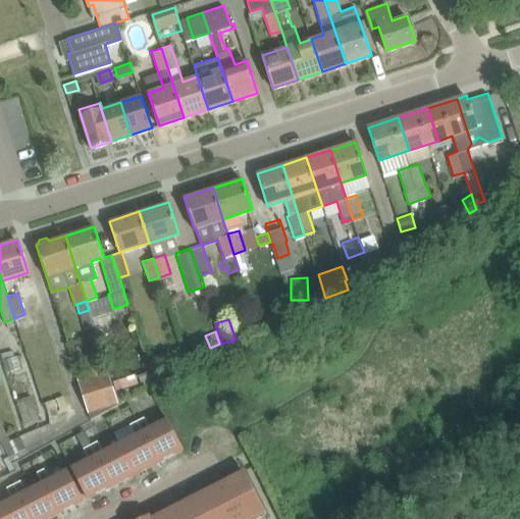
[(143,356),(128,361),(131,368),(134,367),(140,384),(152,380),(143,356)]
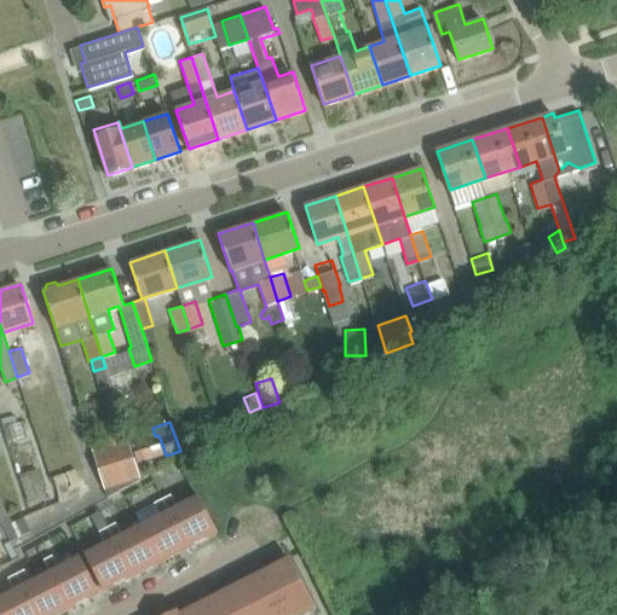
[(11,423),(1,427),(6,441),(16,439),(11,423)]
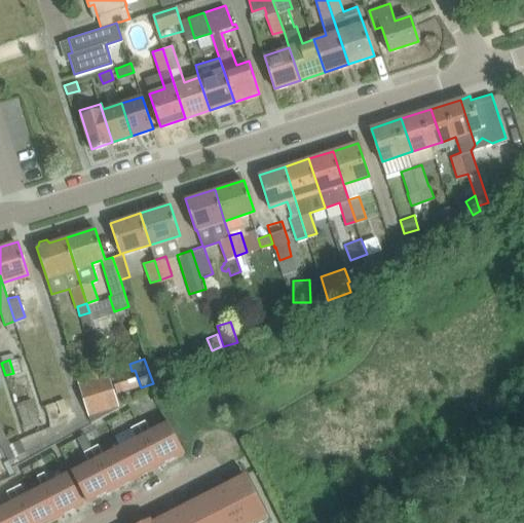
[(89,418),(117,404),(110,378),(98,381),(95,372),(85,375),(87,382),(79,385),(89,418)]
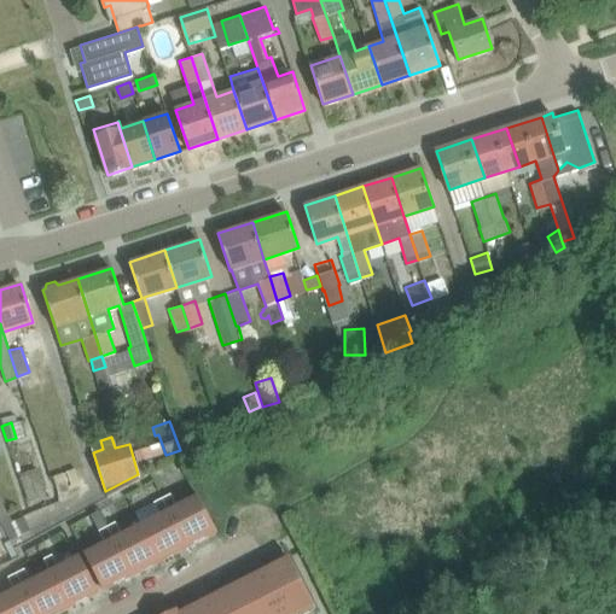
[(158,442),(131,448),(134,460),(162,449),(158,442)]
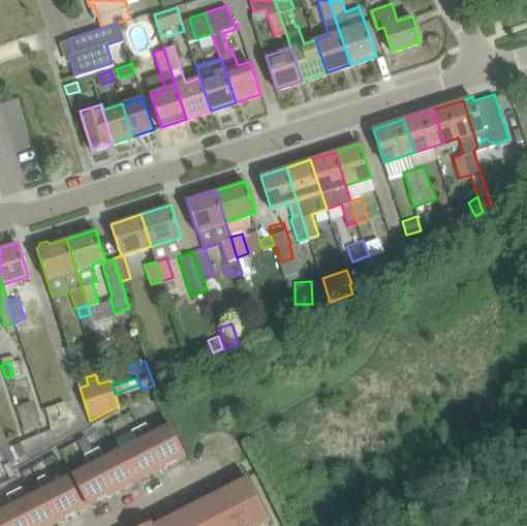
[(16,405),(24,429),(38,423),(30,399),(16,405)]
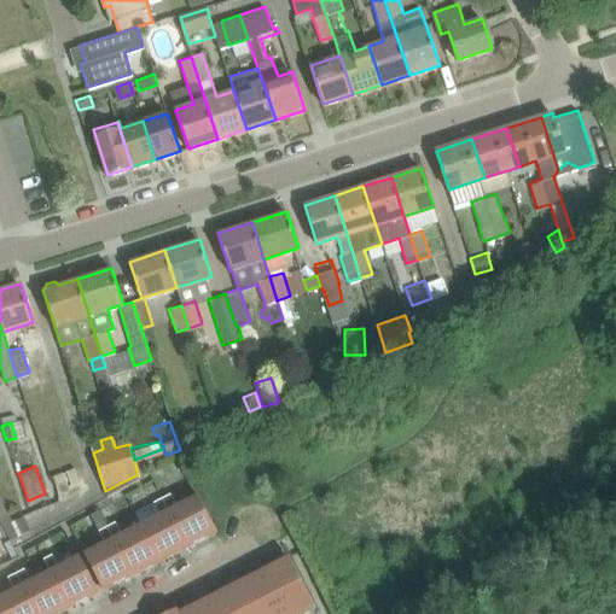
[(170,492),(162,497),(168,509),(176,504),(170,492)]
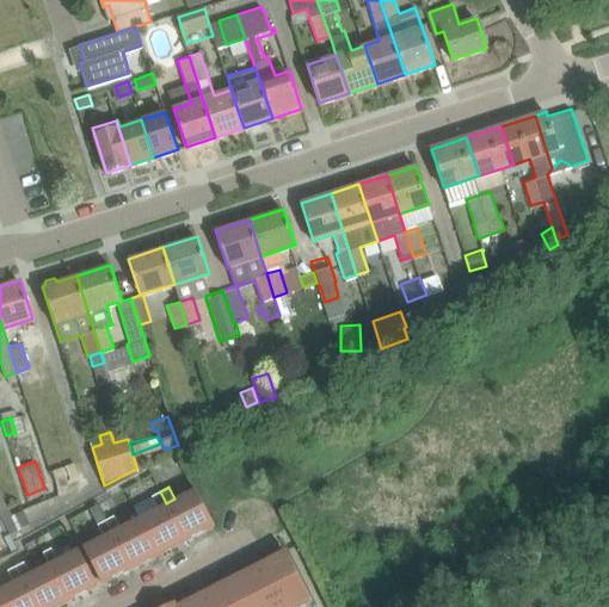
[(166,503),(184,539),(213,525),(194,489),(174,499),(166,503)]
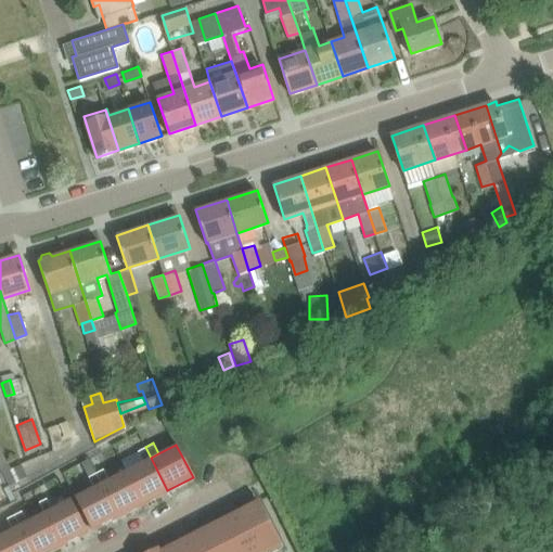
[(138,450),(143,461),(151,458),(145,447),(138,450)]
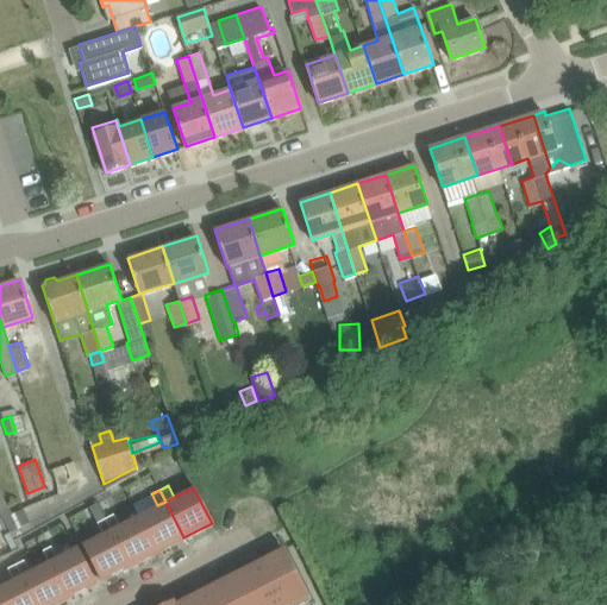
[(1,495),(0,495),(0,517),(1,516),(11,511),(1,495)]
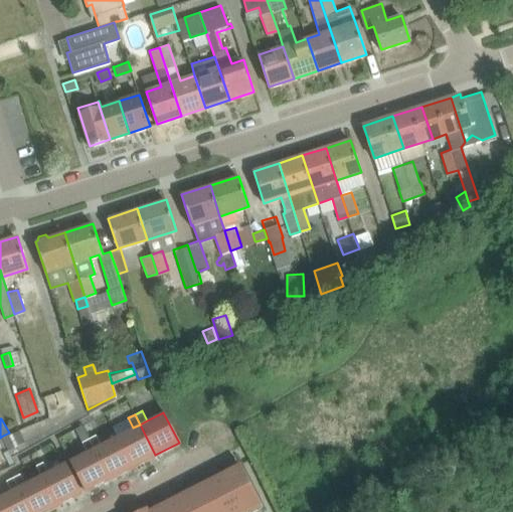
[(133,428),(117,436),(132,467),(155,455),(140,424),(133,428)]
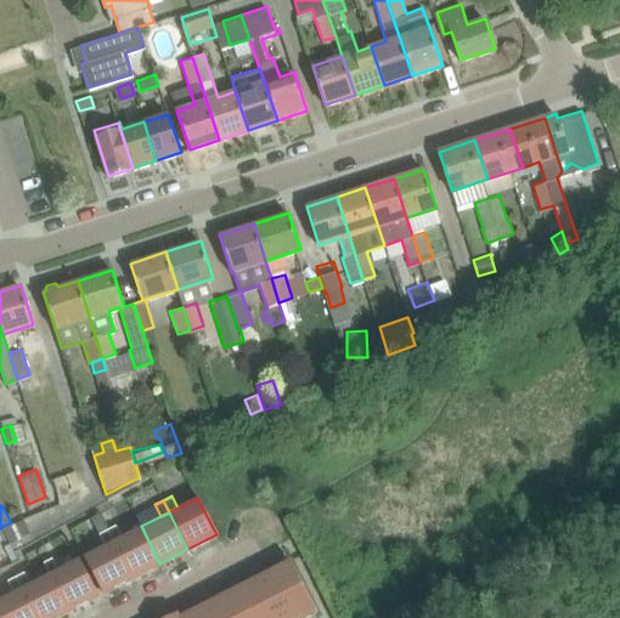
[(116,523),(107,528),(113,540),(122,537),(116,523)]
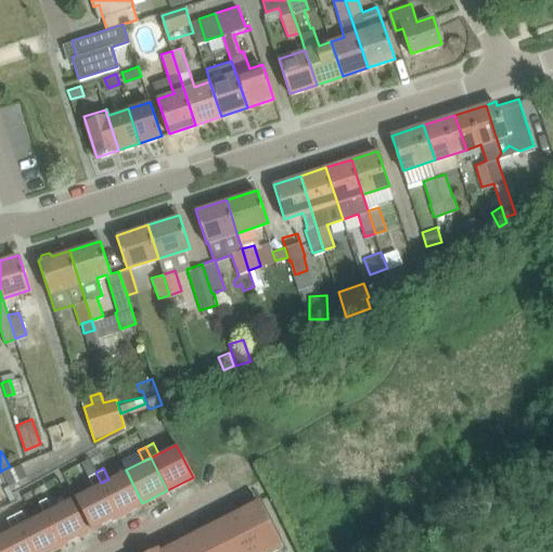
[(108,479),(101,483),(118,515),(142,503),(126,470),(108,479)]
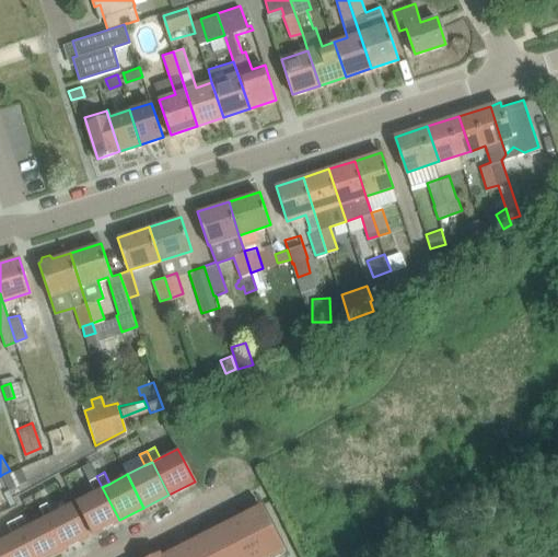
[(89,479),(94,491),(102,487),(96,476),(89,479)]
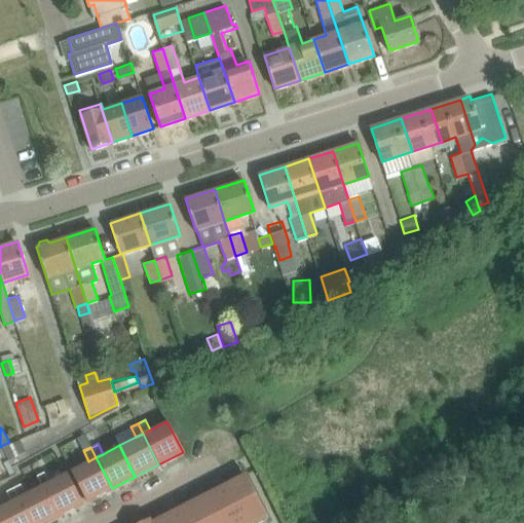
[(96,457),(88,461),(71,470),(87,500),(112,488),(96,457)]
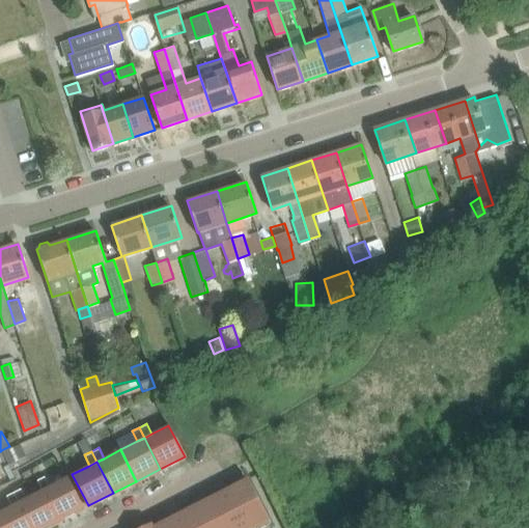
[(36,479),(42,490),(50,485),(44,475),(36,479)]
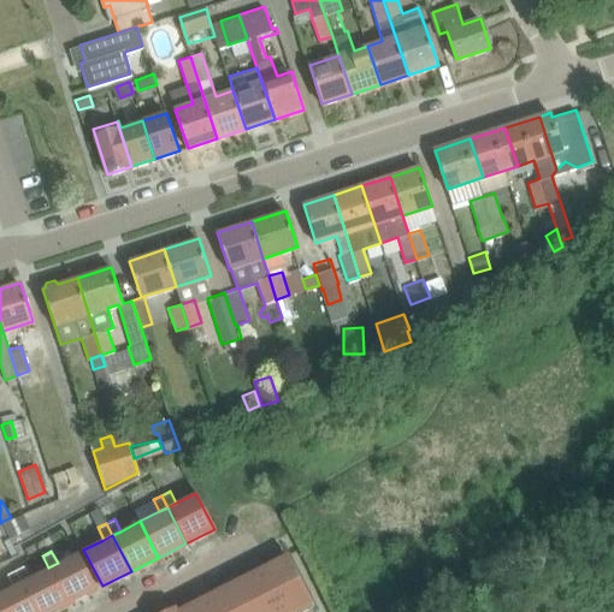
[(48,568),(68,604),(96,589),(77,553),(58,563),(48,568)]
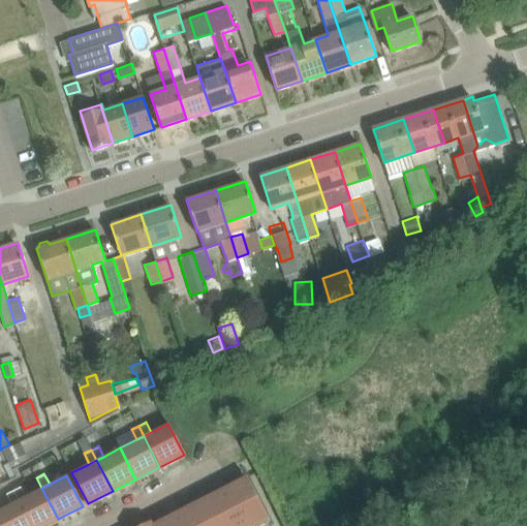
[(235,514),(241,525),(246,525),(251,524),(251,525),(254,525),(268,520),(245,475),(226,485),(240,512),(235,514)]
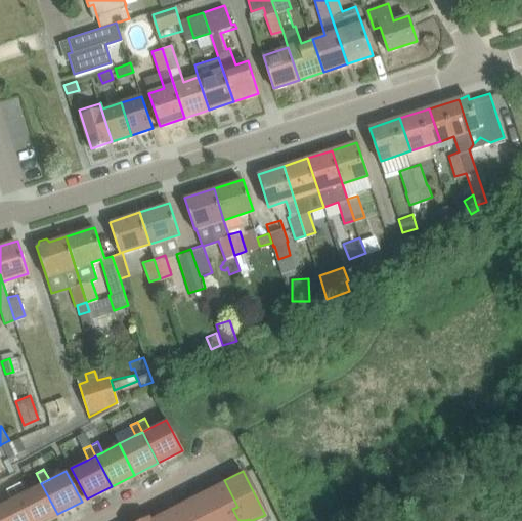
[(237,507),(224,480),(214,485),(227,511),(232,509),(237,507)]
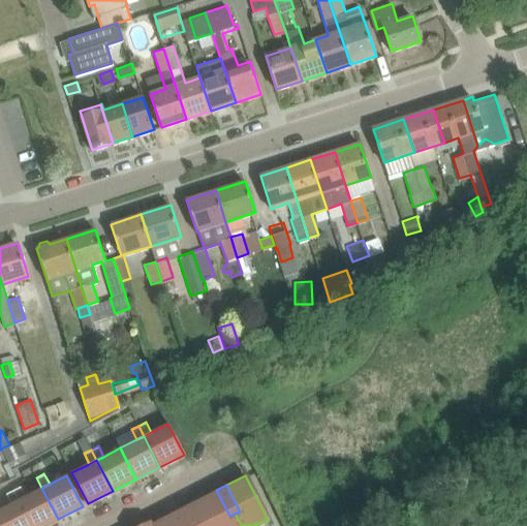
[(20,486),(12,489),(19,500),(26,496),(20,486)]
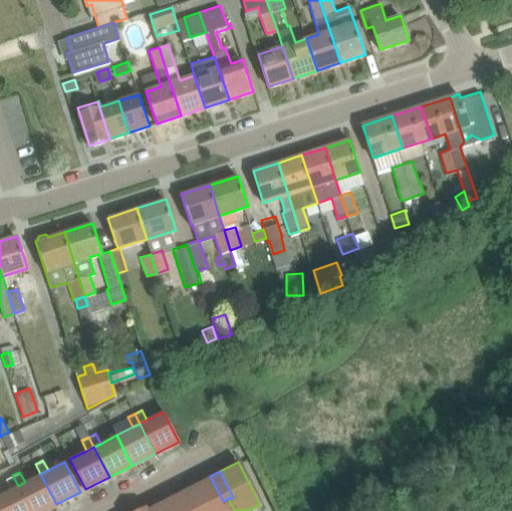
[(18,486),(30,510),(42,510),(56,504),(40,474),(25,482),(18,486)]
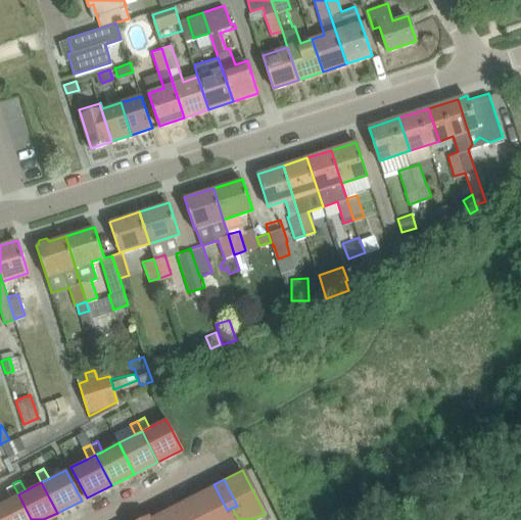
[(5,487),(11,498),(18,494),(12,483),(5,487)]
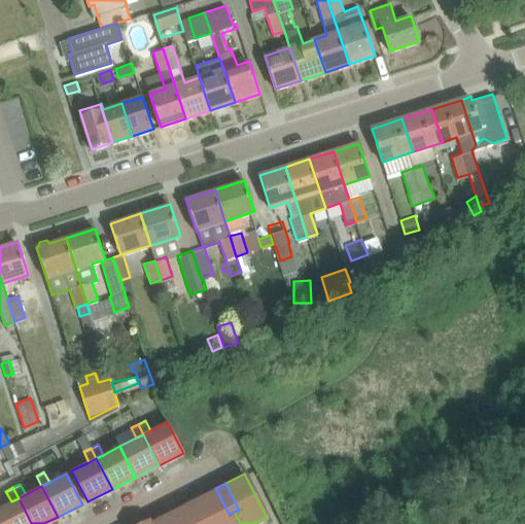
[(197,497),(210,523),(240,523),(234,512),(229,514),(215,488),(197,497)]
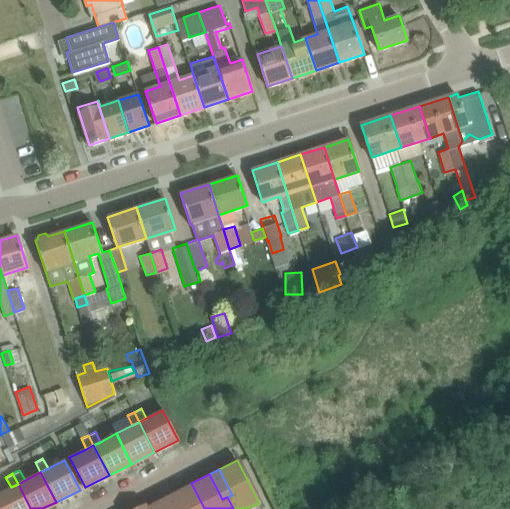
[(204,508),(191,483),(174,492),(182,508),(204,508)]
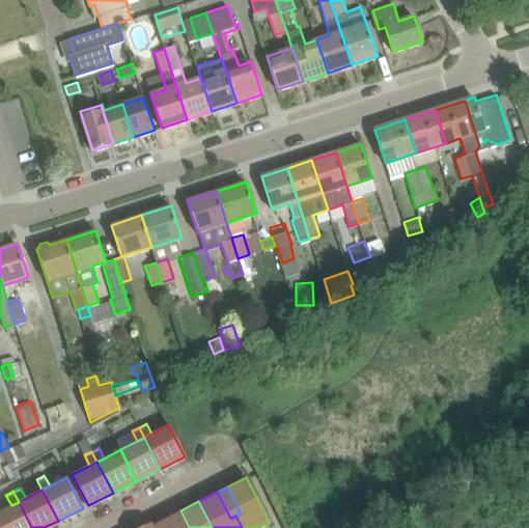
[(11,505),(0,510),(0,523),(2,527),(31,527),(19,502),(11,505)]
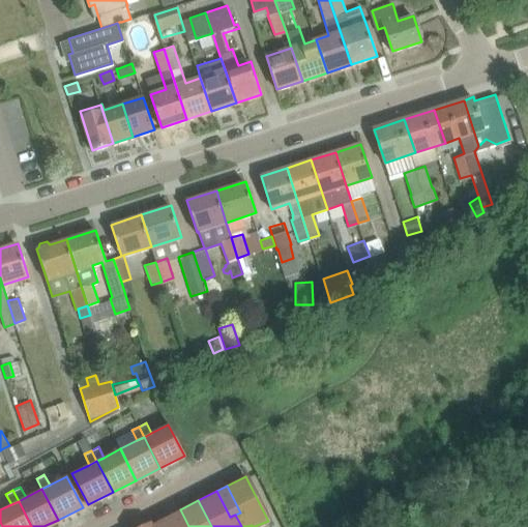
[(188,526),(180,509),(170,515),(176,526),(188,526)]
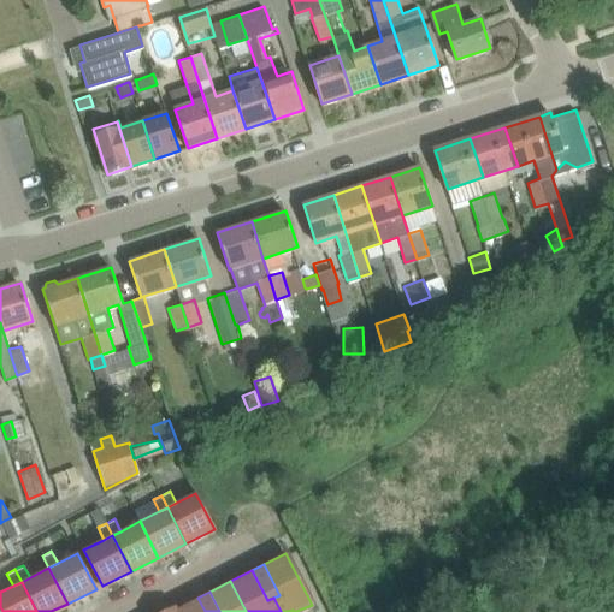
[(205,611),(198,598),(177,608),(178,611),(205,611)]
